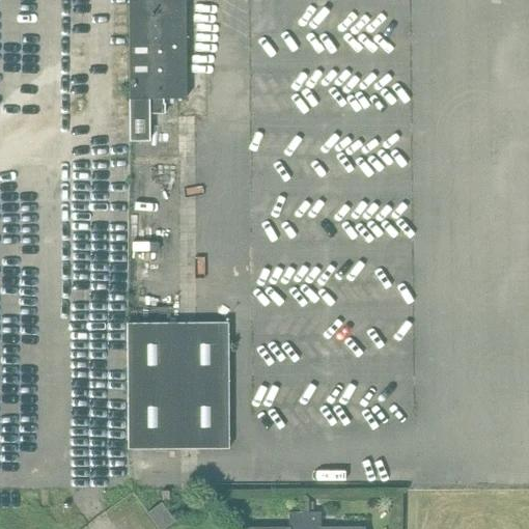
[(165,98),(188,98),(187,0),(130,0),(131,98),(132,140),(151,140),(151,113),(167,113),(167,103),(165,103),(165,98)]
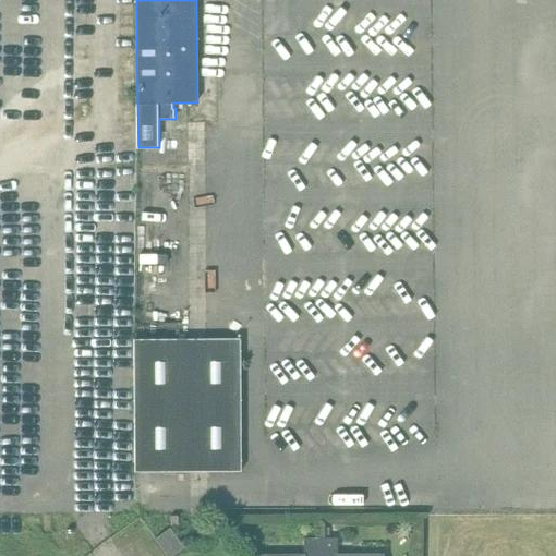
[(242,470),(242,338),(135,338),(136,471),(242,470)]
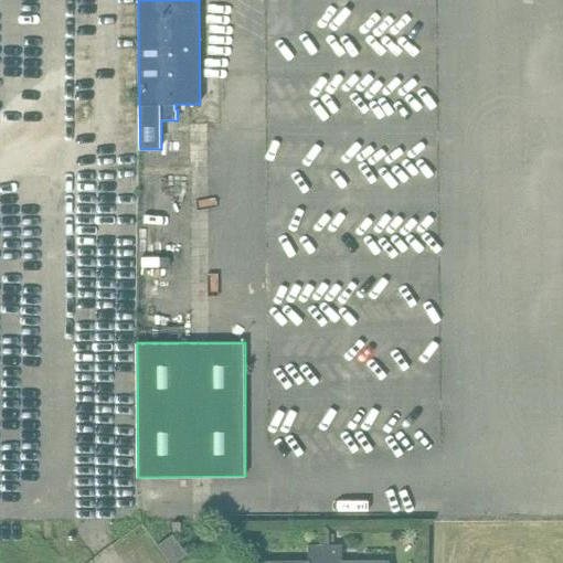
[(159,544),(172,562),(174,562),(189,553),(173,533),(159,544)]
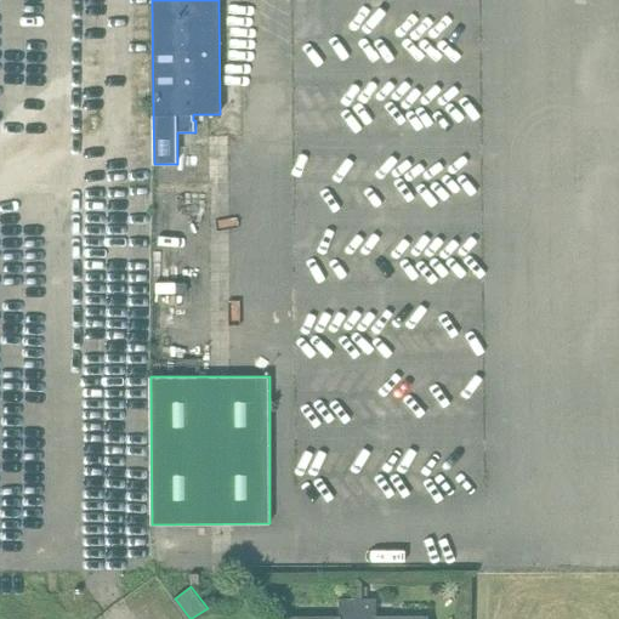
[(358,618),(358,598),(341,598),(341,615),(289,615),(288,618),(358,618)]
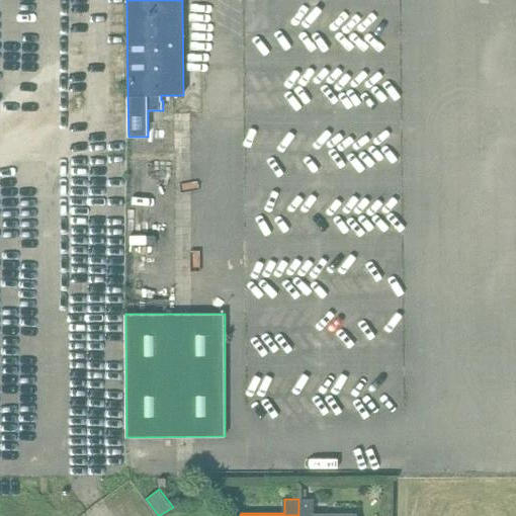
[(315,499),(298,499),(298,515),(357,515),(357,512),(315,513),(315,499)]
